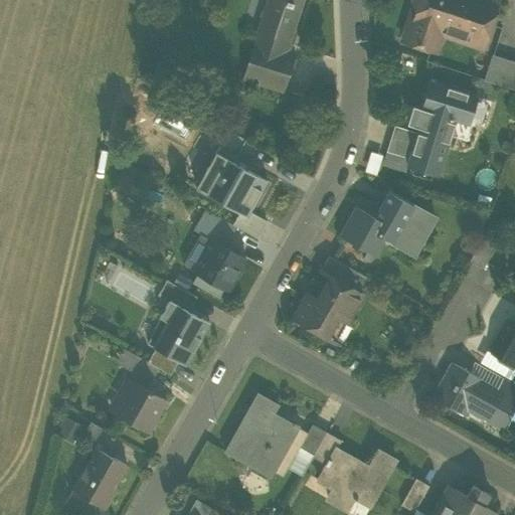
[(258,33),(259,33),(288,43),(302,0),(270,0),(274,1),(264,33),(259,31),(258,33)]
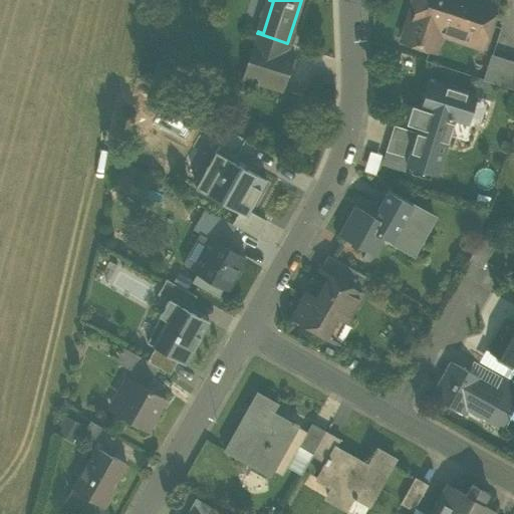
[(273,1),(269,0),(267,0),(258,31),(263,33),(273,1)]
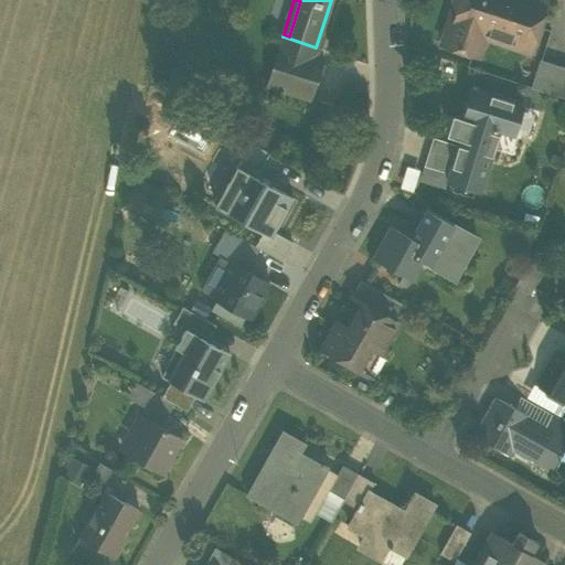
[(447,45),(473,54),(481,29),(520,42),(526,24),(536,28),(545,3),(533,0),(468,0),(465,11),(459,9),(447,45)]
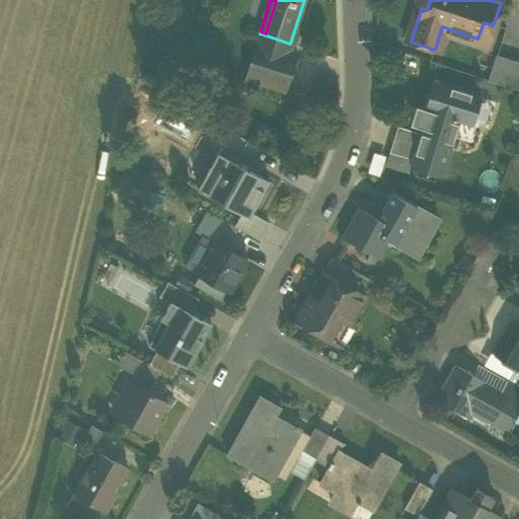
[(287,53),(290,44),(261,33),(257,44),(255,44),(254,45),(263,47),(252,79),(244,77),(244,78),(256,82),(255,85),(258,86),(260,83),(285,91),(296,56),(287,53)]
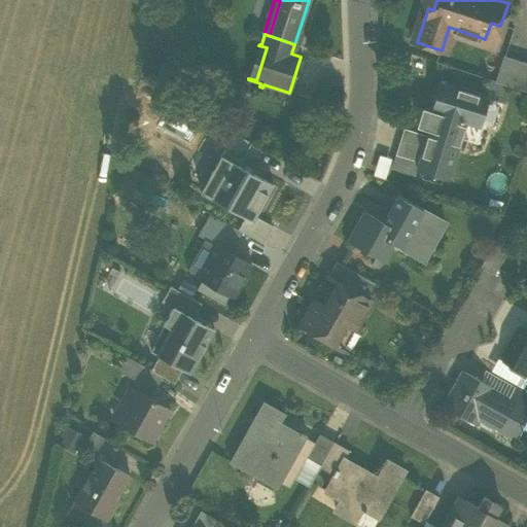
[(267,47),(258,45),(248,78),(256,80),(267,47)]
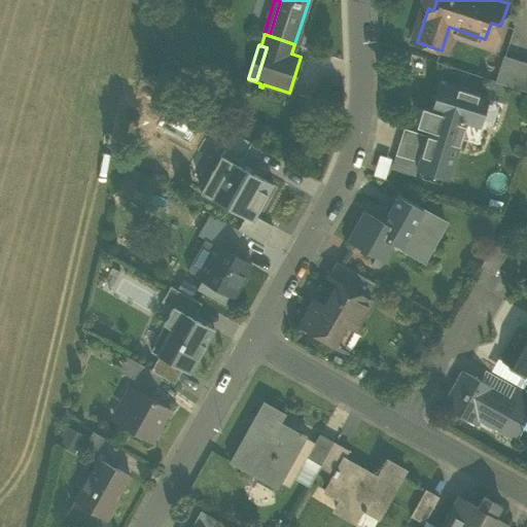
[(495,82),(526,92),(526,65),(503,58),(495,82)]
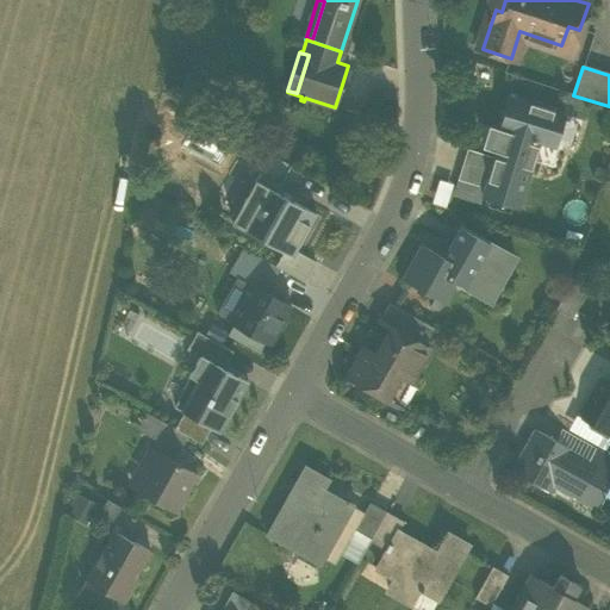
[(481,195),(518,207),(540,142),(554,147),(565,114),(509,97),(499,129),(489,126),(483,145),(496,150),(493,157),(485,187),(481,195)]
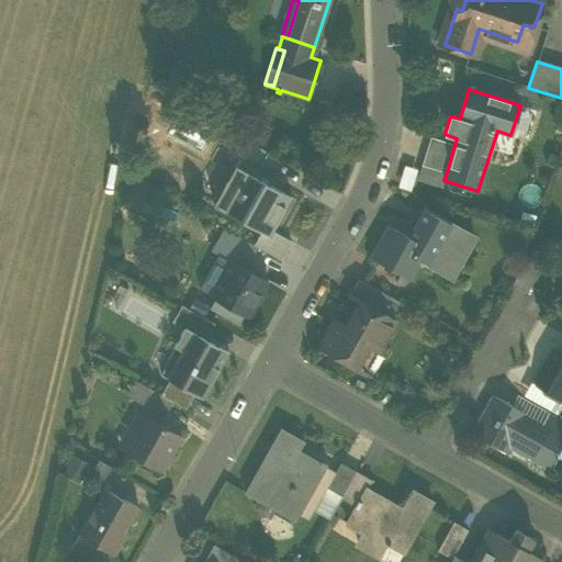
[(227,152),(239,158),(239,157),(258,168),(268,153),(237,135),(227,152)]
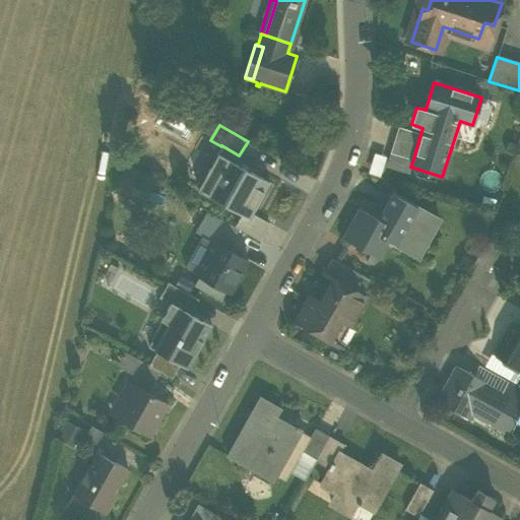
[(391,152),(413,159),(420,134),(398,127),(391,152)]
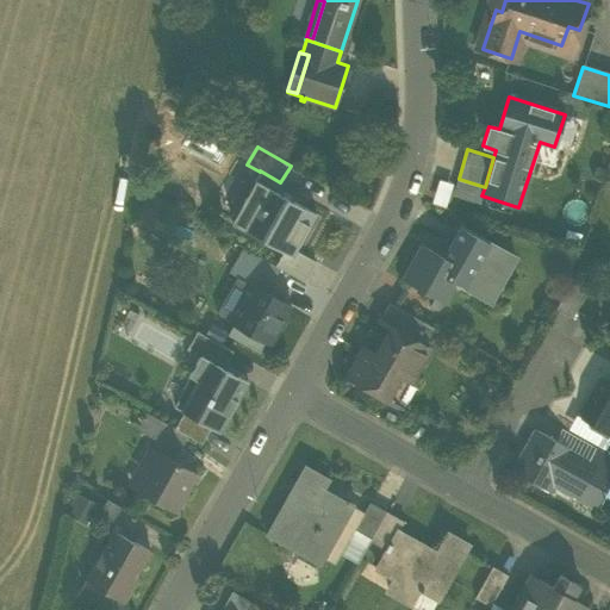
[(260,170),(260,172),(255,180),(275,191),(280,182),(260,170)]
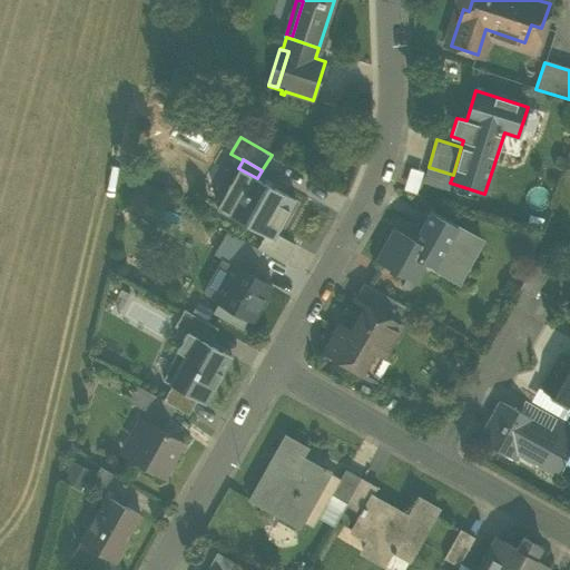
[(295,199),(257,178),(238,168),(216,207),(265,235),(273,239),(275,234),(295,199)]
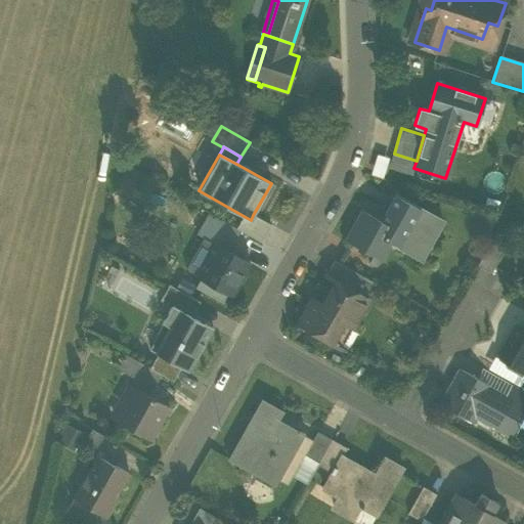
[(390,167),(405,172),(409,161),(394,156),(390,167)]
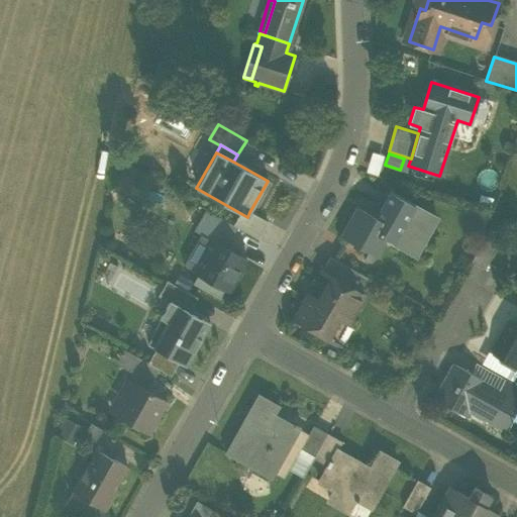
[(342,236),(377,255),(387,238),(407,250),(415,236),(420,239),(433,216),(391,192),(376,217),(358,207),(342,236)]
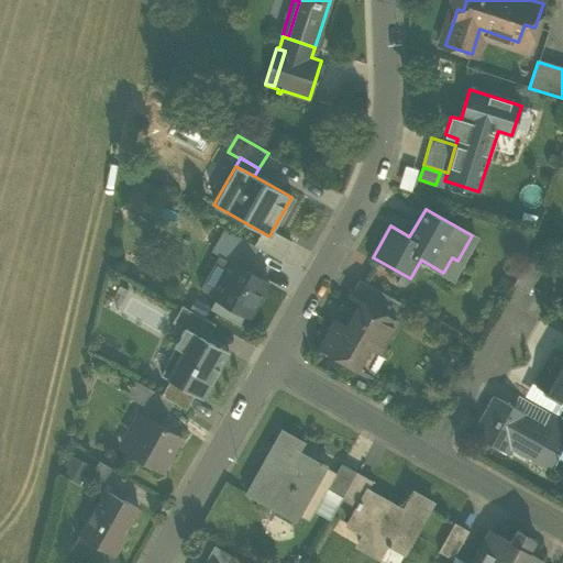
[(220,255),(231,262),(246,271),(258,249),(224,229),(212,251),(220,255)]
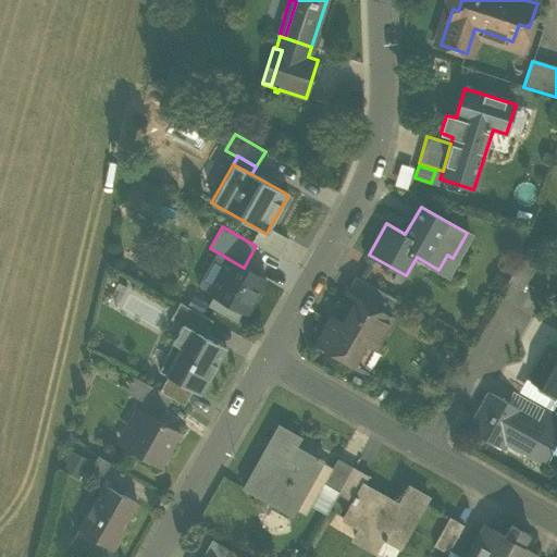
[(267,234),(259,230),(251,243),(277,258),(288,239),(269,229),(267,234)]
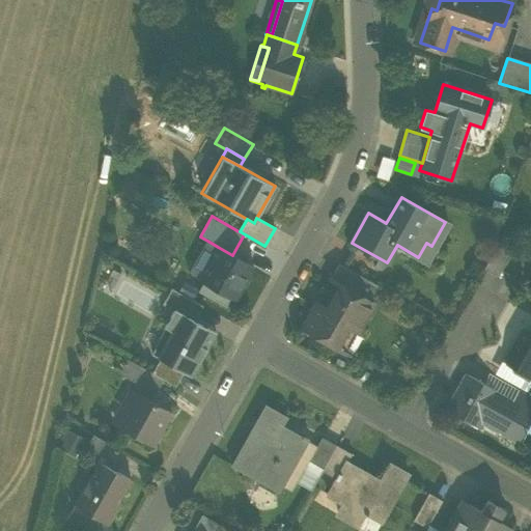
[(218,247),(207,241),(189,273),(199,279),(211,259),(218,247)]
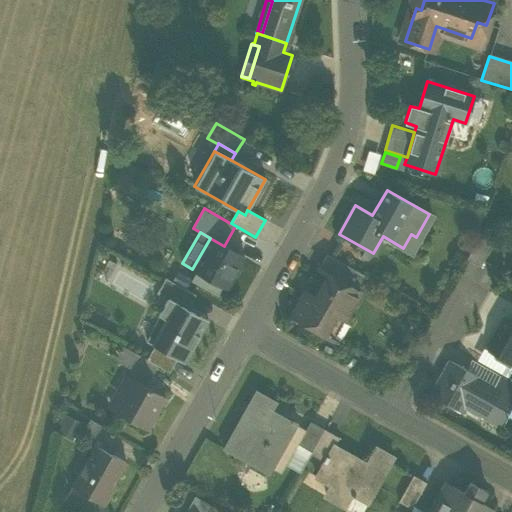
[(207,253),(196,271),(224,287),(226,288),(238,269),(235,267),(242,256),(224,246),(210,238),(203,250),(207,253)]
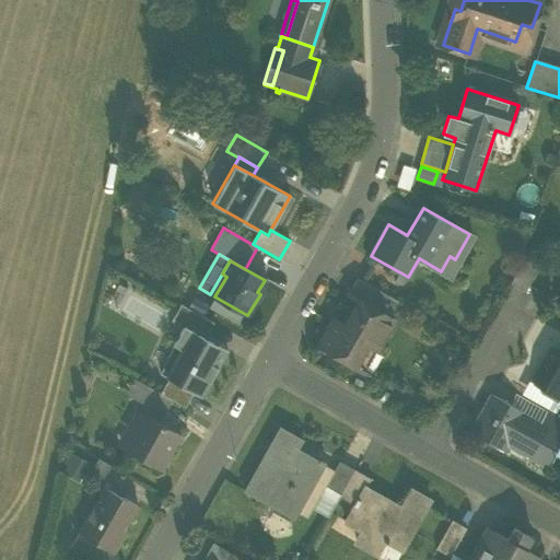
[(210,294),(214,296),(226,277),(222,273),(210,294)]
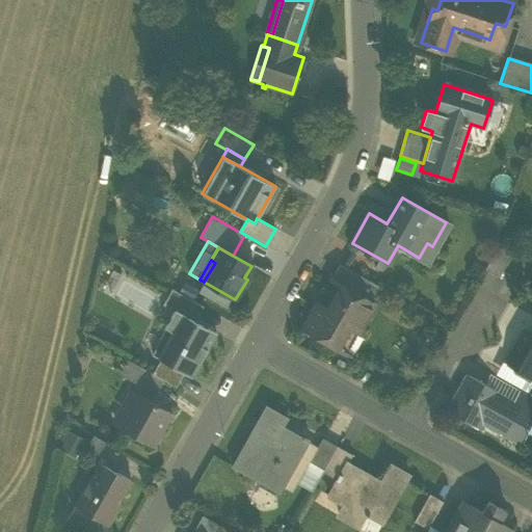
[(331,277),(357,292),(365,278),(340,264),(331,277)]
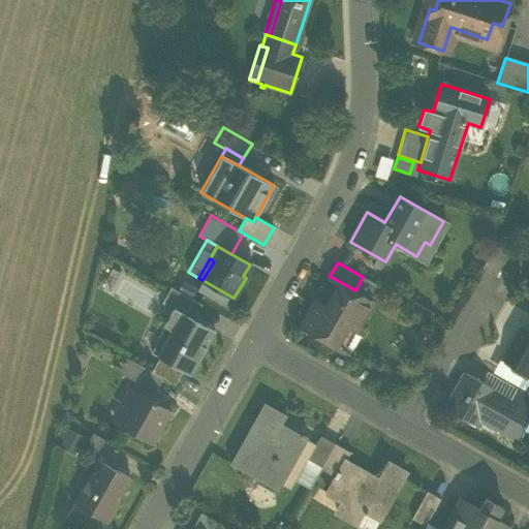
[(252,266),(250,265),(243,276),(246,278),(252,266)]
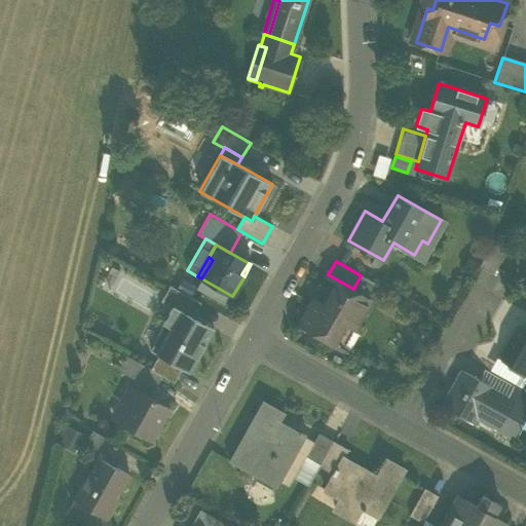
[(299,326),(334,345),(345,325),(353,329),(370,299),(353,289),(328,274),(327,276),(338,283),(325,305),(314,299),(299,326)]
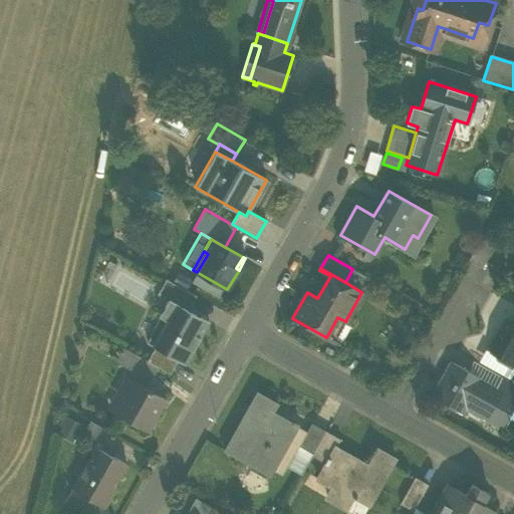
[(219,297),(225,288),(197,272),(192,282),(219,297)]
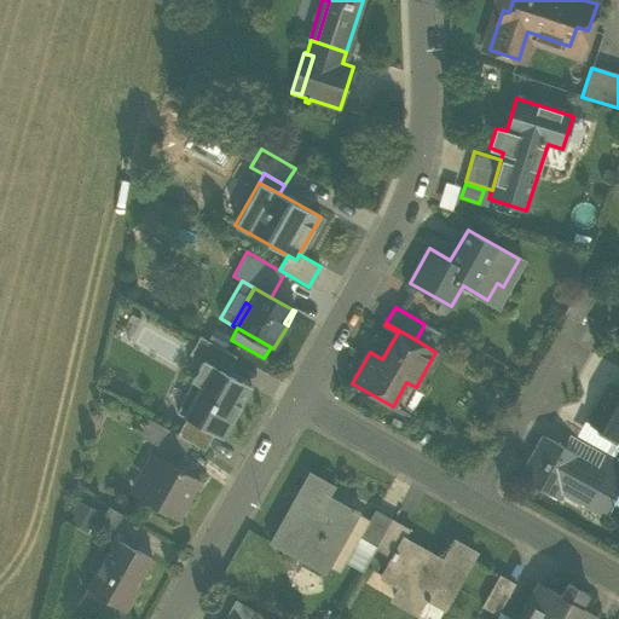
[(203,360),(226,372),(236,357),(200,336),(189,354),(202,362),(203,360)]
